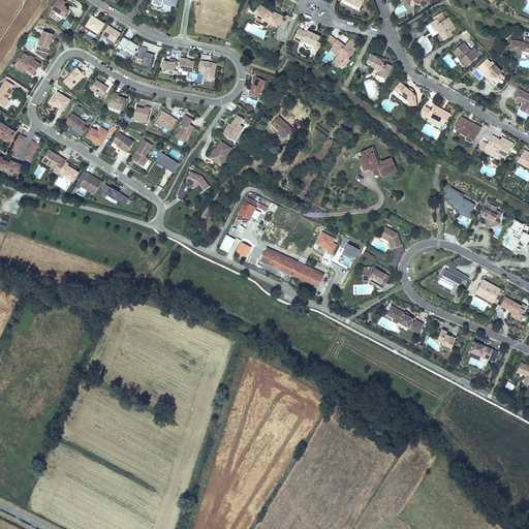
[(67,7),(64,5),(66,1),(64,0),(56,0),(51,8),(52,9),(50,11),(62,20),(64,17),(64,18),(65,16),(66,16),(68,12),(67,12),(68,10),(66,8),(67,7)]
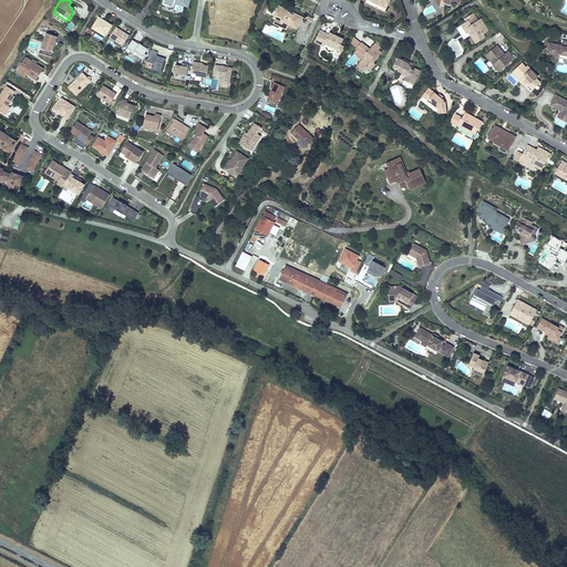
[(147,0),(144,11),(150,13),(152,7),(155,8),(157,0),(147,0)]
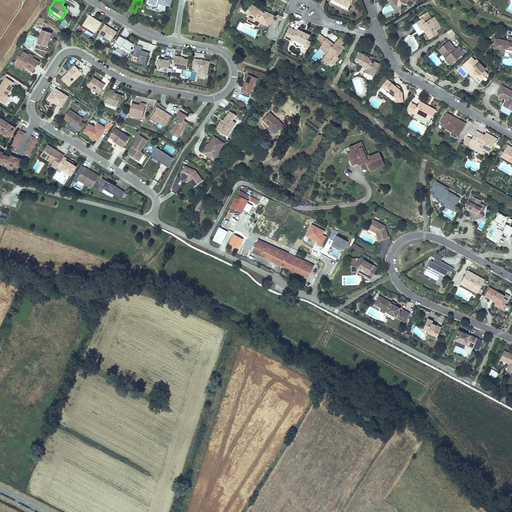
[(333,0),(333,1),(349,9),(353,0),(333,0)]
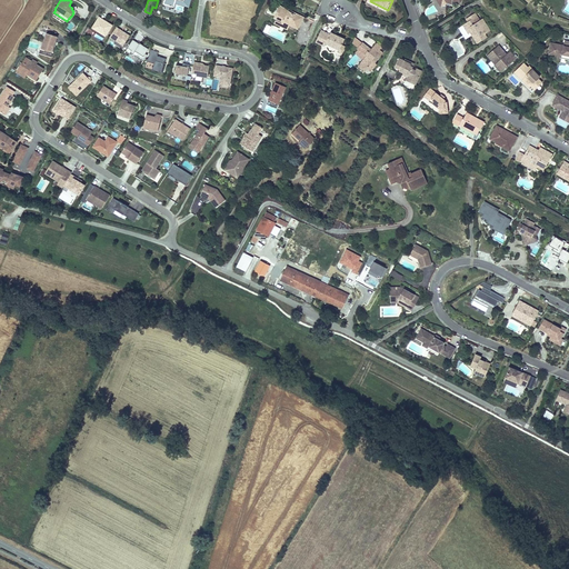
[(386,13),(388,10),(370,1),(369,6),(386,13)]
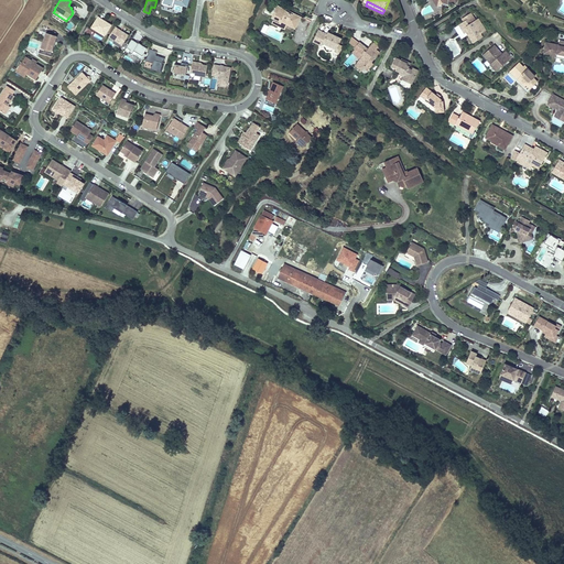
[(301,18),(292,14),(292,15),(285,13),(286,11),(278,8),(274,13),(277,14),(274,20),(279,22),(279,24),(286,29),(288,26),(295,30),(301,18)]
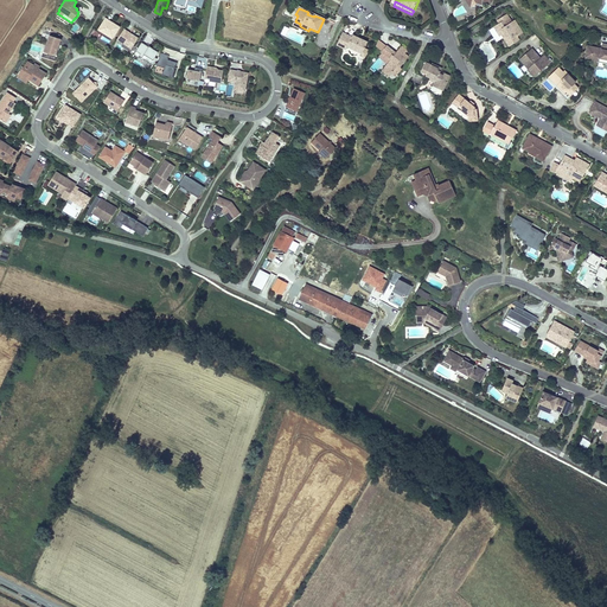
[(506,13),(502,17),(504,20),(498,23),(493,26),(500,37),(494,38),(497,43),(504,38),(509,46),(519,40),(517,37),(523,33),(519,27),(517,29),(516,26),(517,25),(515,19),(511,21),(510,18),(506,13)]
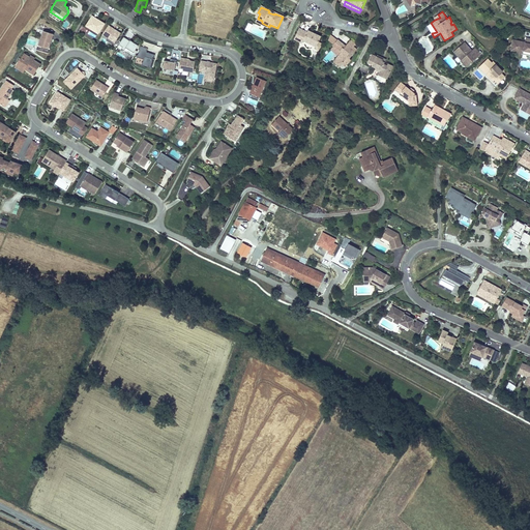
[(104,25),(91,17),(86,25),(98,33),(104,25)]
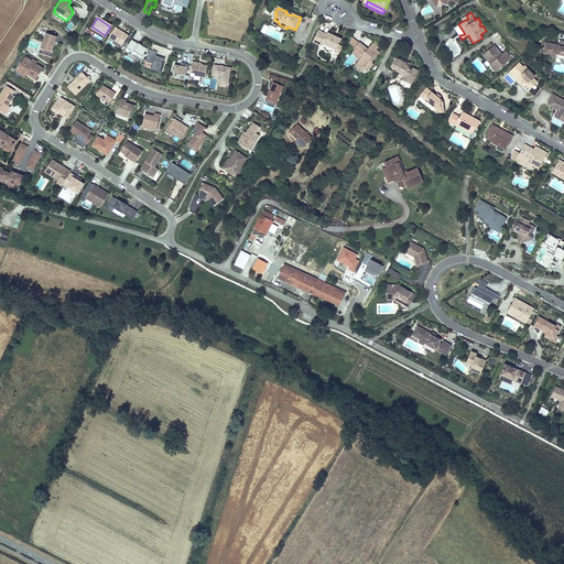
[(285,31),(286,29),(279,24),(279,22),(274,20),(272,24),(285,31)]
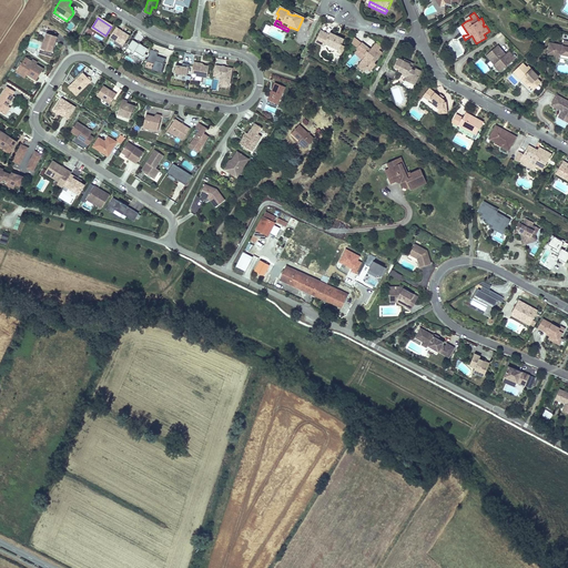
[(457,28),(463,36),(468,34),(462,24),(457,28)]
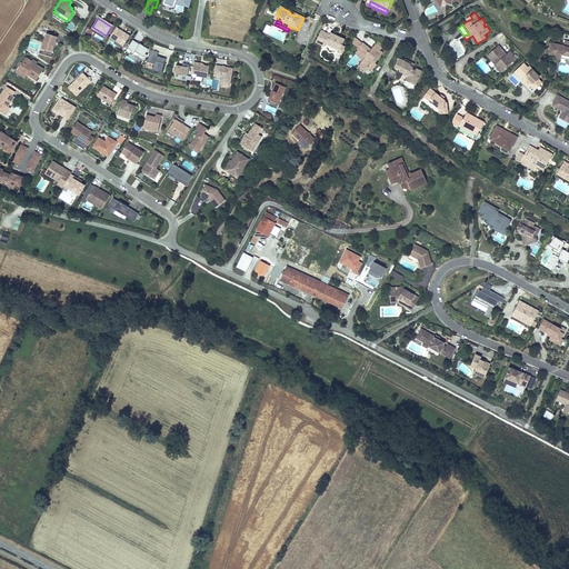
[(122,46),(128,37),(115,28),(109,38),(122,46)]
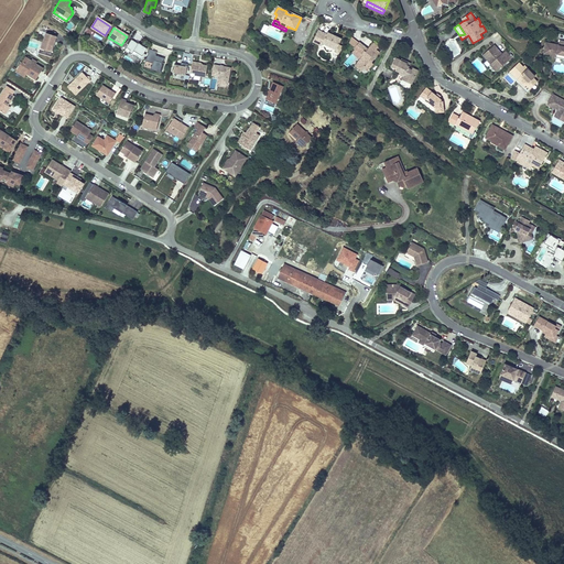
[(335,52),(338,45),(340,40),(328,33),(327,35),(318,31),(313,44),(321,49),(322,46),(335,52)]
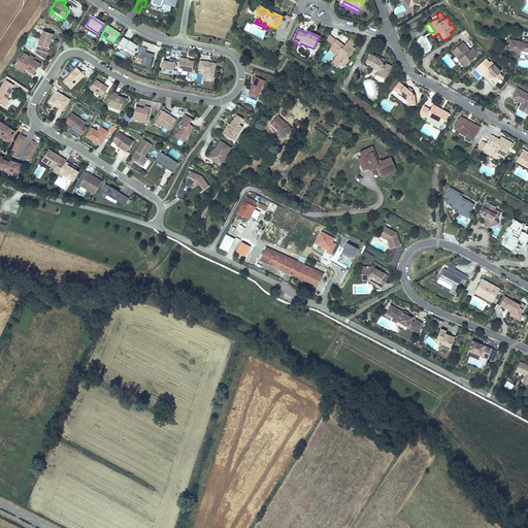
[(51,40),(53,34),(42,31),(38,44),(48,47),(51,40)]
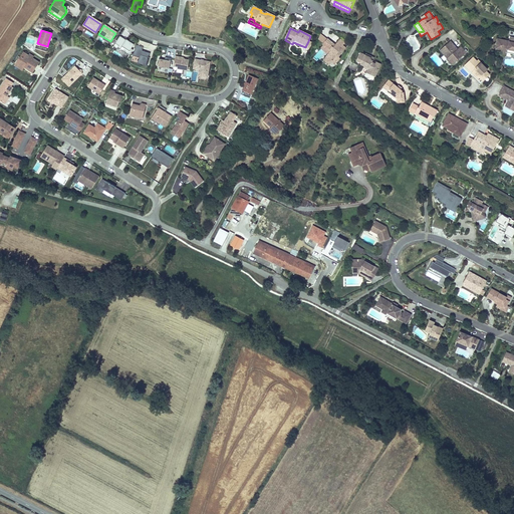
[(110,41),(98,34),(97,36),(109,43),(110,41)]
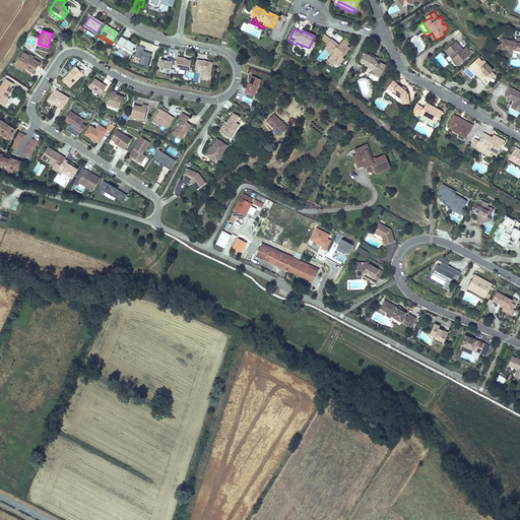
[(327,45),(330,40),(324,35),(321,40),(327,45)]
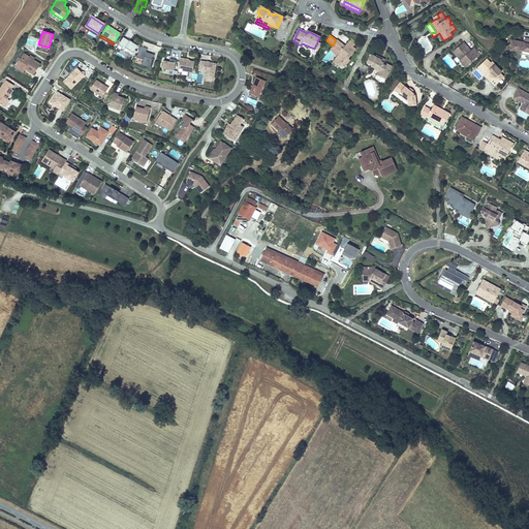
[(134,51),(137,47),(129,41),(128,41),(123,37),(116,49),(120,51),(121,49),(123,51),(122,51),(132,58),(136,52),(134,51)]
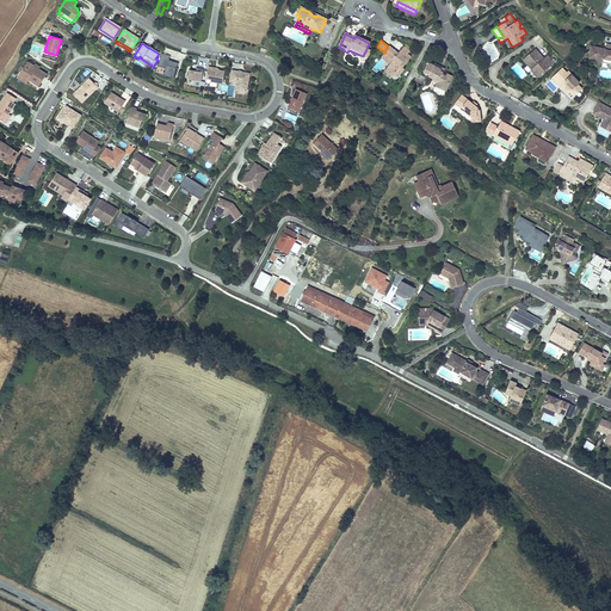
[(610,45),(605,45),(605,48),(591,45),(588,59),(603,61),(603,62),(610,63),(610,45)]
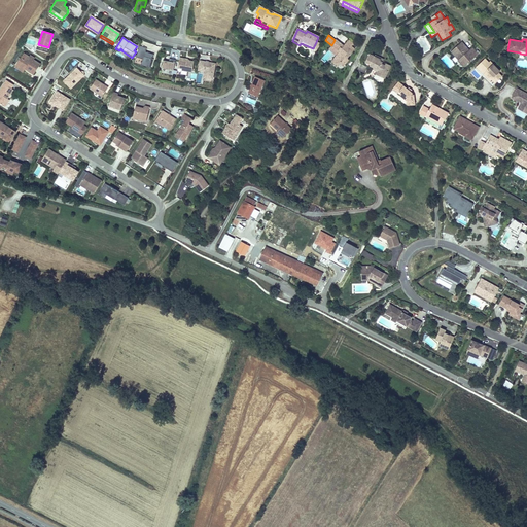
[(48,54),(53,40),(50,40),(48,47),(38,44),(36,49),(48,54)]
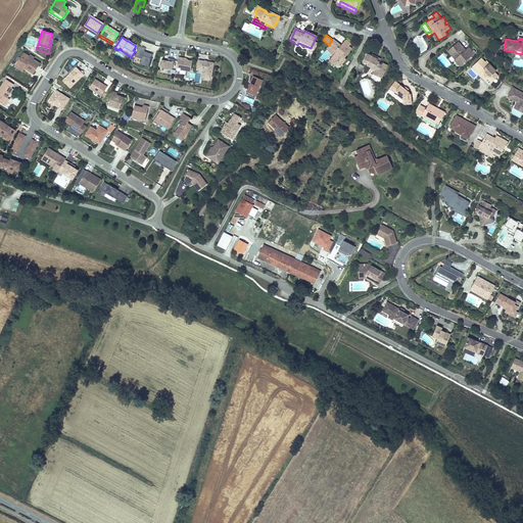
[(344,58),(351,49),(348,47),(350,44),(345,40),(340,46),(332,40),(329,45),(328,45),(329,46),(334,50),(337,53),(336,55),(334,55),(331,59),(337,64),(338,63),(341,65),(346,59),(344,58)]
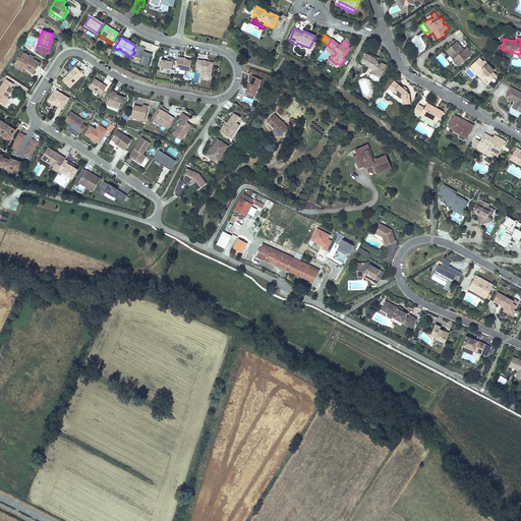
[(458,44),(456,43),(447,51),(458,64),(472,53),(461,42),(458,44)]
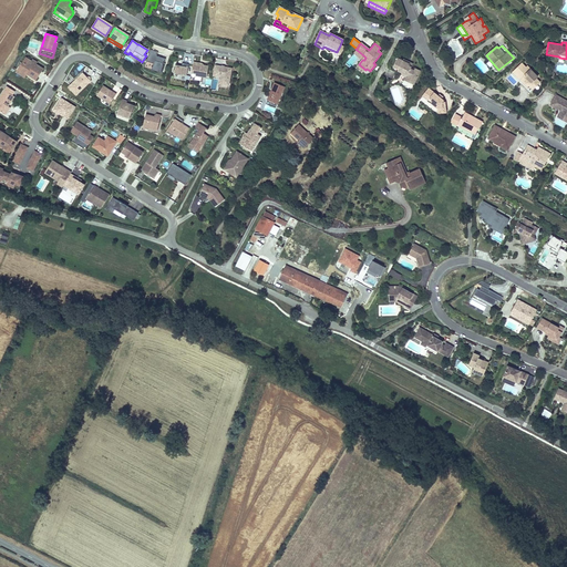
[(163,64),(165,60),(155,57),(156,53),(150,50),(147,54),(148,54),(144,68),(161,74),(164,64),(163,64)]
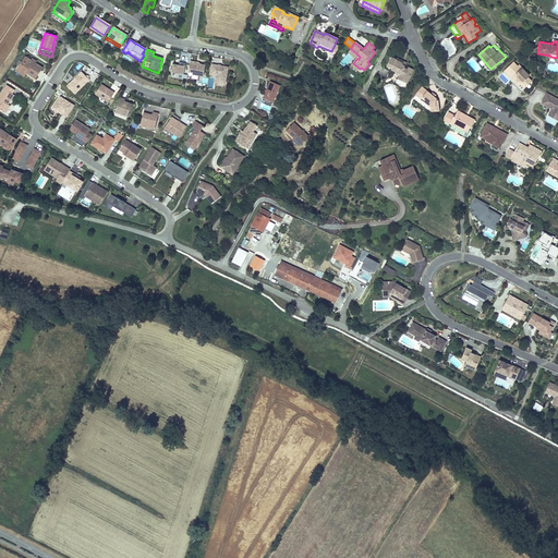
[(399,62),(400,60),(396,58),(395,60),(390,57),(386,67),(391,69),(390,71),(395,73),(400,75),(402,79),(401,82),(407,84),(413,70),(408,68),(408,70),(403,68),(404,67),(401,64),(402,62),(399,62)]
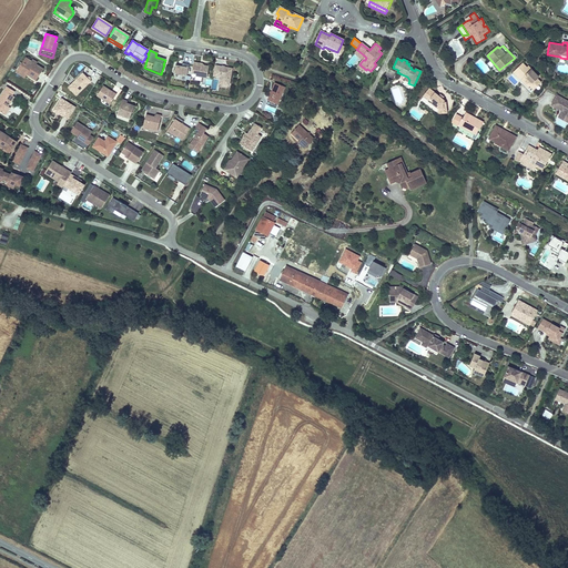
[(30,62),(24,59),(18,70),(26,74),(34,81),(41,70),(34,66),(30,62)]
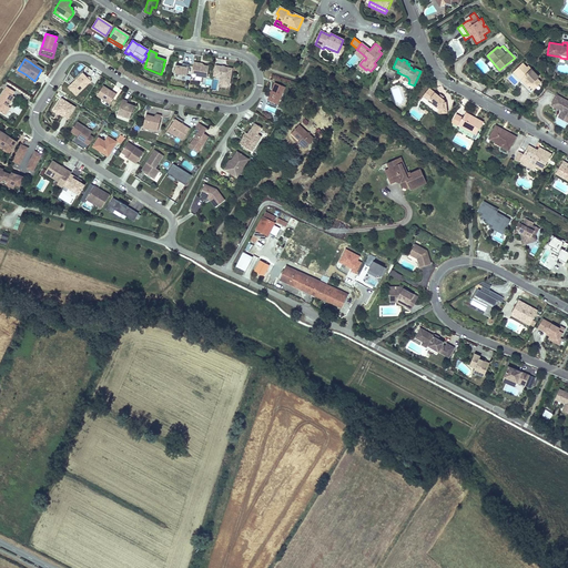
[(206,79),(209,68),(198,66),(198,64),(193,63),(191,73),(195,74),(195,77),(206,79)]
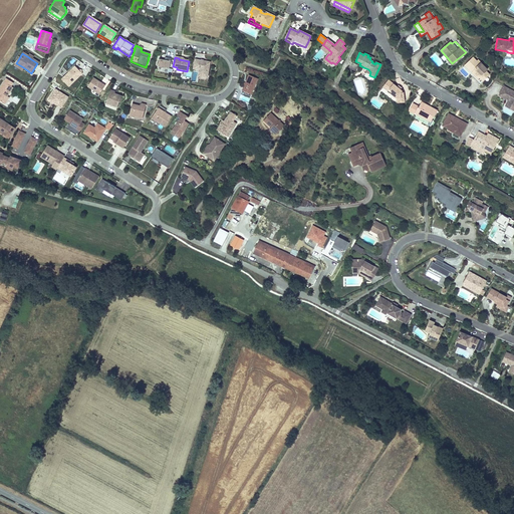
[(488,74),(489,72),(488,71),(488,69),(479,60),(478,61),(474,57),(468,64),(470,67),(469,68),(475,74),(473,76),(482,85),(485,82),(484,81),(489,76),(488,74)]
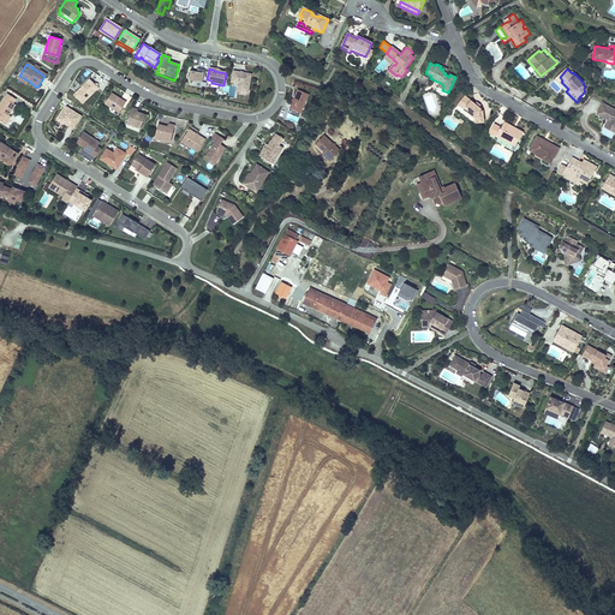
[(202,83),(204,71),(197,70),(196,72),(189,71),(187,81),(202,83)]
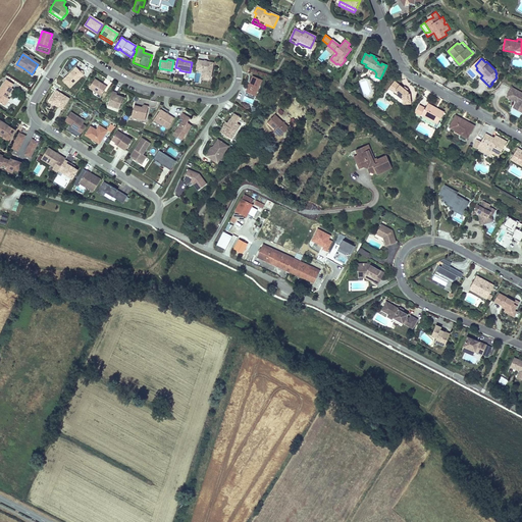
[(210,72),(211,65),(212,66),(213,64),(197,61),(196,70),(202,71),(201,77),(210,80),(211,72),(210,72)]
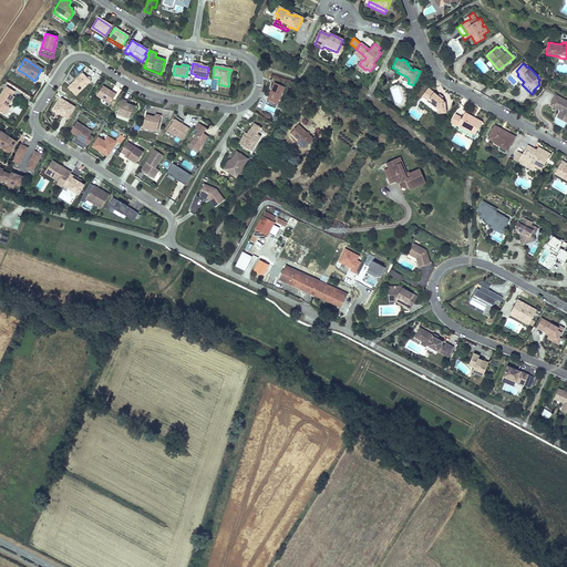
[(26,74),(18,70),(16,73),(23,79),(26,74)]
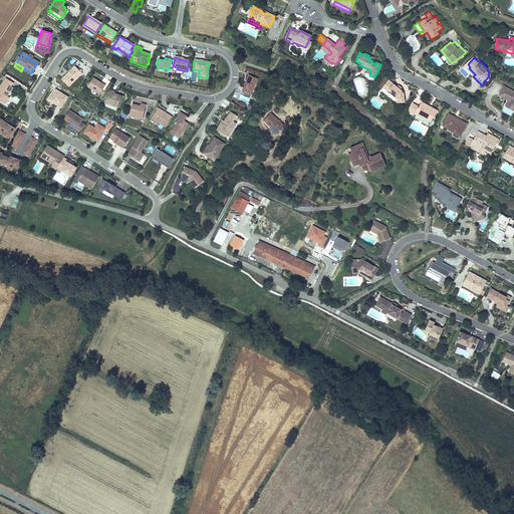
[(68,87),(81,74),(80,73),(79,73),(78,72),(73,67),(60,80),(68,87)]
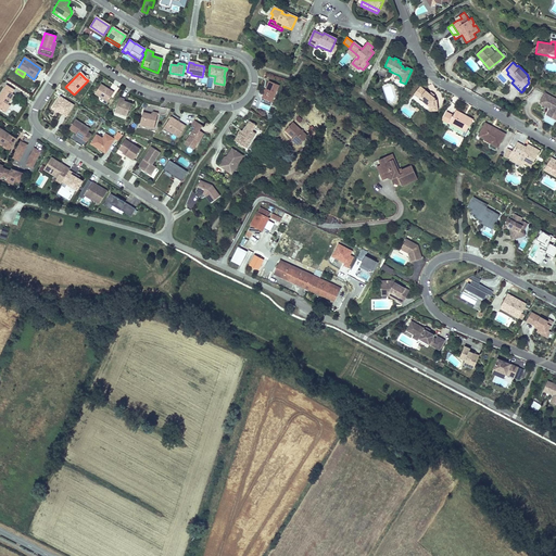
[(273,101),(279,84),(269,80),(263,98),(273,101)]
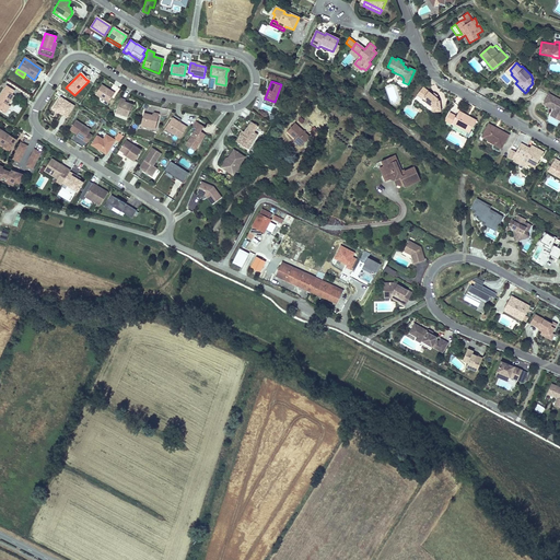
[(9,106),(10,105),(9,105),(15,95),(13,94),(15,90),(7,84),(0,94),(0,108),(7,113),(10,107),(9,106)]
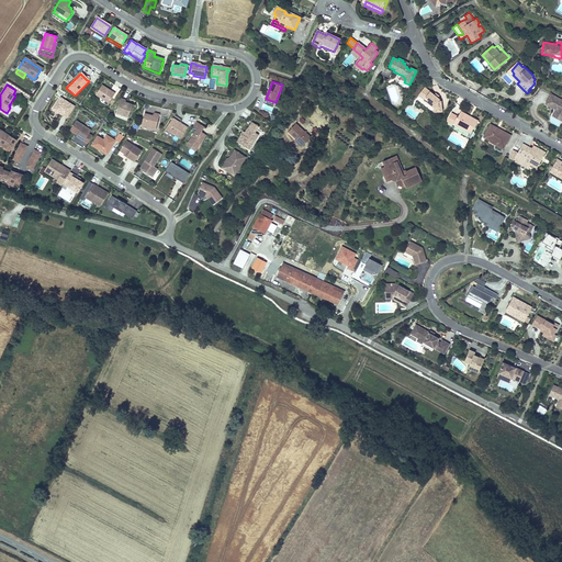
[(108,104),(114,94),(101,86),(96,96),(108,104)]
